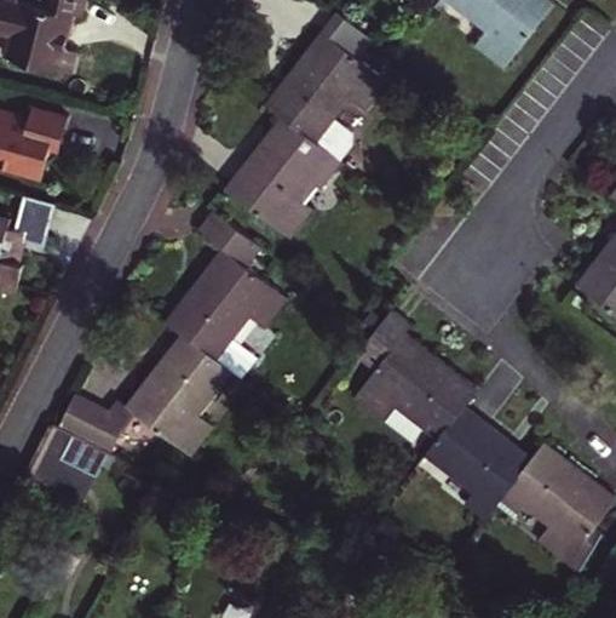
[(79,19),(84,0),(45,0),(42,10),(3,0),(0,0),(0,34),(12,36),(6,58),(72,75),(76,55),(64,51),(73,18),(79,19)]
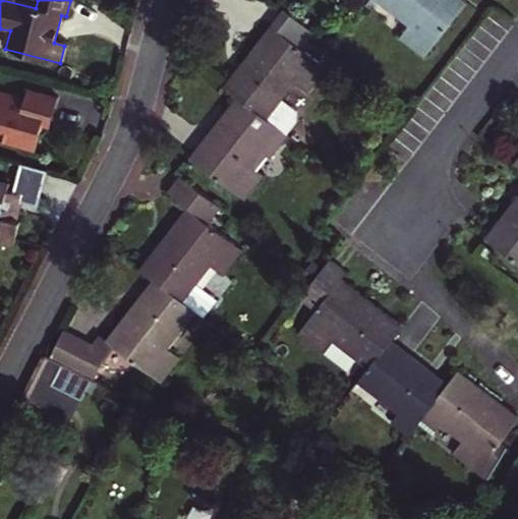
[(38,0),(2,0),(36,8),(38,0)]
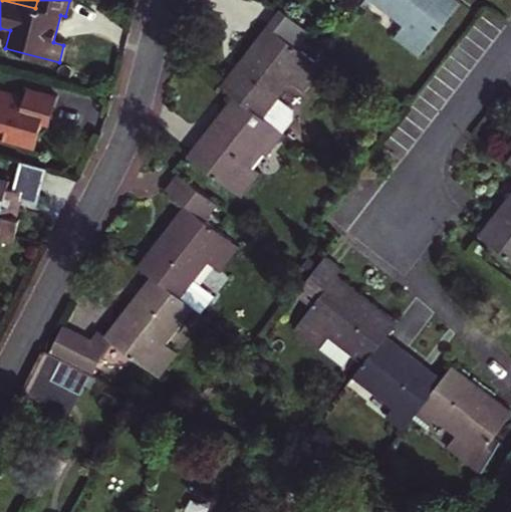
[(459,3),(454,0),(367,0),(403,26),(394,38),(418,56),(459,3)]
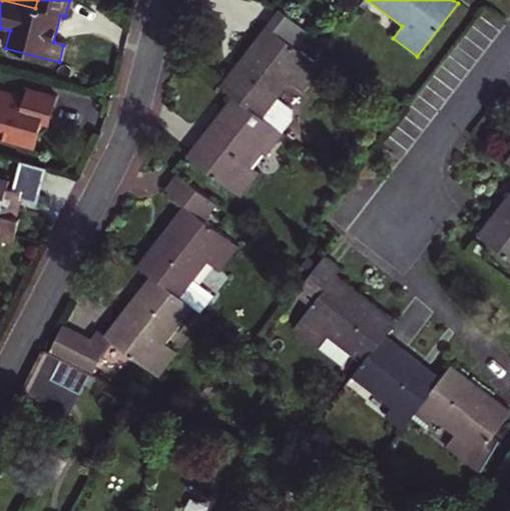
[(231,97),(280,134),(286,127),(284,126),(288,108),(278,100),(290,85),(300,93),(320,68),(296,49),(309,33),(280,11),(219,88),(231,97)]
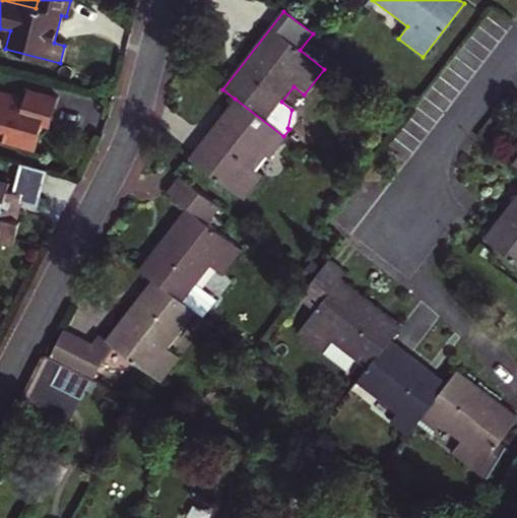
[(49,122),(55,99),(24,90),(22,100),(0,93),(0,141),(29,148),(35,145),(37,138),(35,134),(36,132),(37,131),(38,128),(39,126),(41,120),(49,122)]
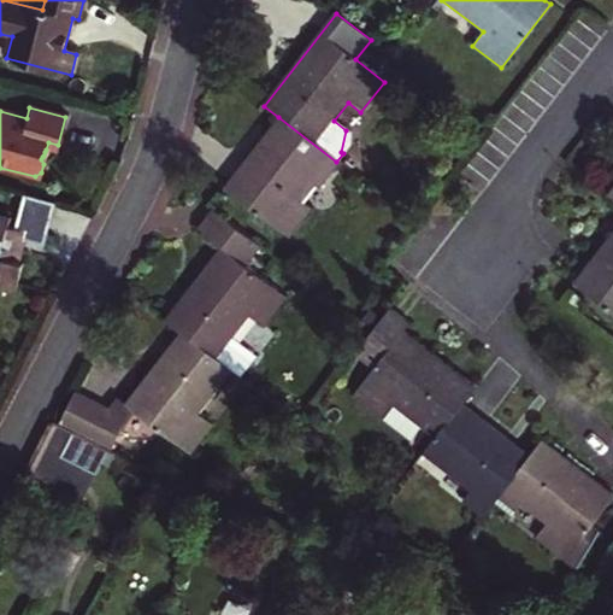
[(336,162),(278,117),(223,189),(288,239),(312,210),(301,203),(313,187),(319,191),(340,164),(336,162)]
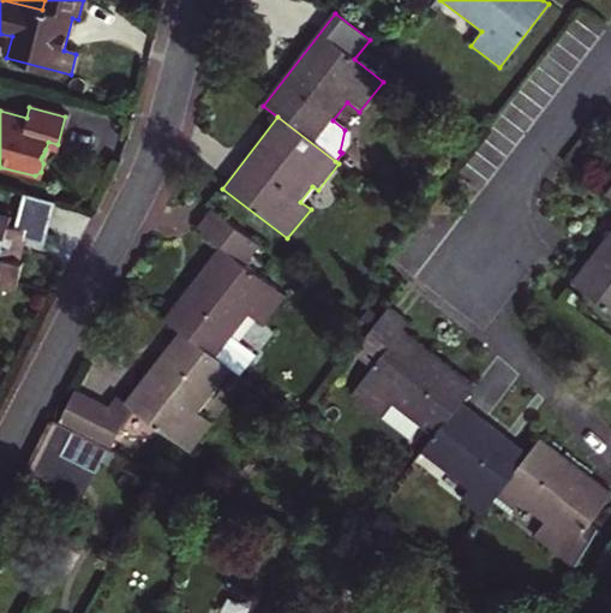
[(58,144),(48,142),(46,149),(57,152),(58,144)]
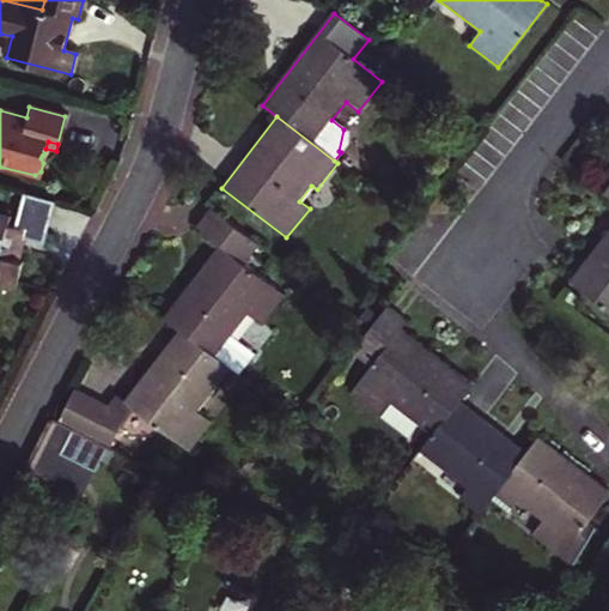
[(0,286),(14,291),(22,262),(18,262),(20,250),(16,249),(18,237),(24,239),(42,243),(53,203),(22,194),(13,228),(6,227),(8,217),(0,215),(0,286)]
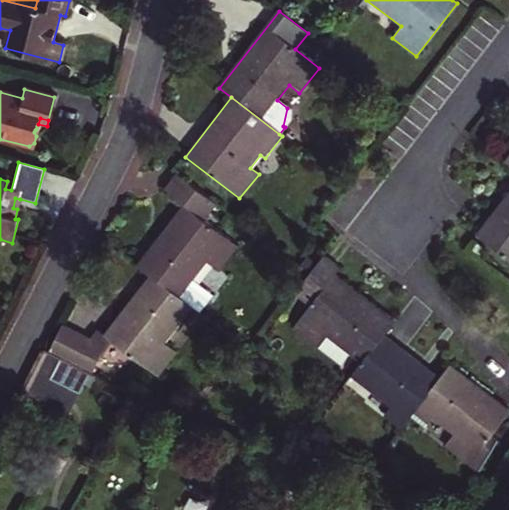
[(202,221),(214,205),(175,175),(162,192),(182,207),(136,266),(150,276),(191,308),(196,311),(208,295),(191,281),(205,262),(218,271),(237,248),(202,221)]
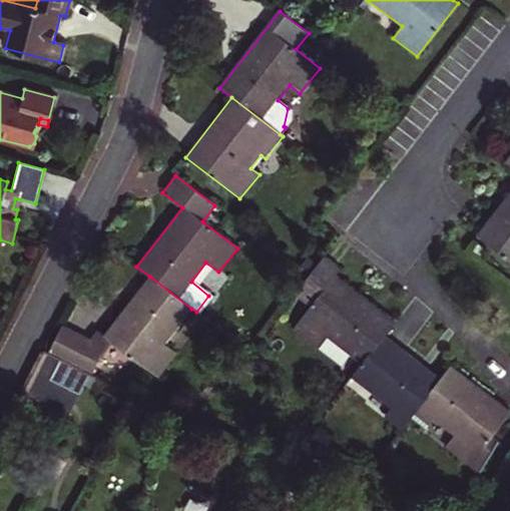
[(509,191),(477,234),(509,260),(509,191)]
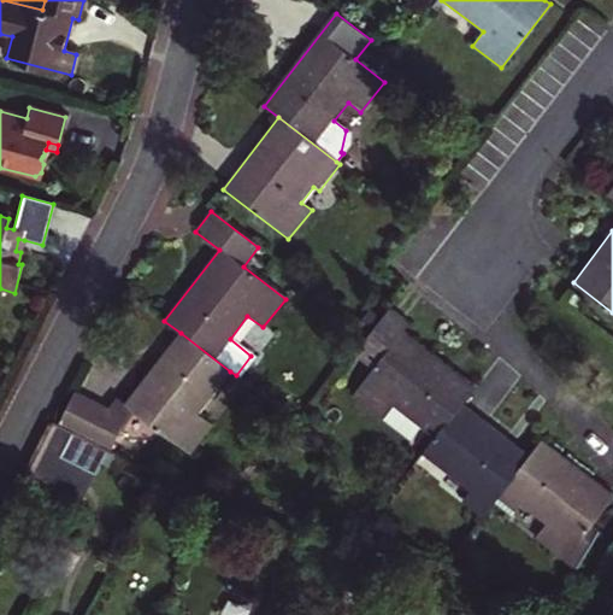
[(385,311),(351,356),(370,370),(351,394),(381,417),(392,403),(435,435),(460,403),(473,387),(401,333),(406,327),(385,311)]
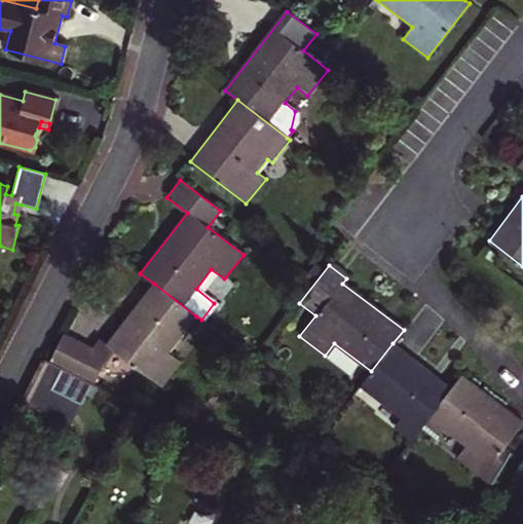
[(65,336),(50,364),(89,383),(96,385),(103,371),(117,354),(160,387),(180,363),(169,353),(196,316),(154,284),(108,345),(101,340),(92,350),(65,336)]
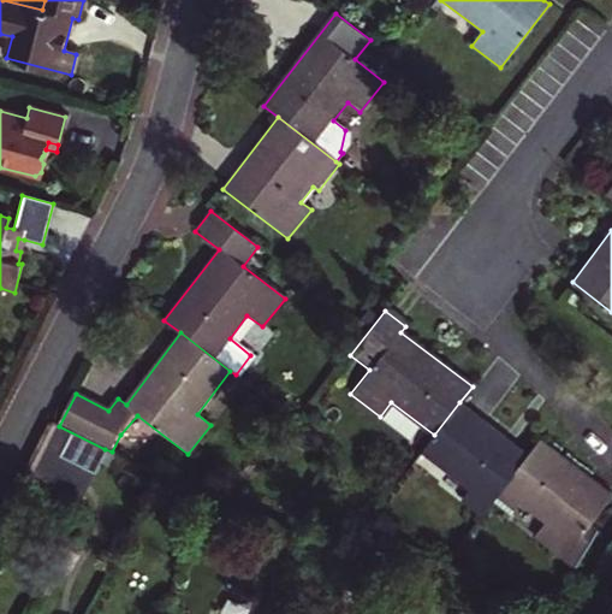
[(527,454),(459,402),(434,435),(421,452),(468,488),(459,500),(480,515),(492,500),(527,454)]
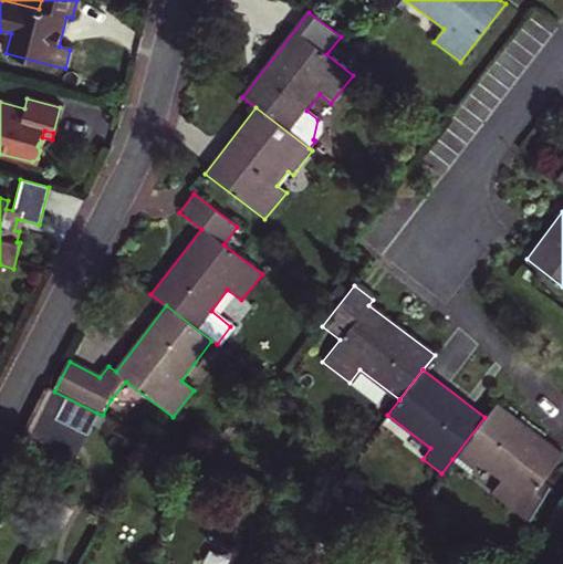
[(96,413),(54,392),(50,388),(23,438),(72,460),(91,424),(96,413)]
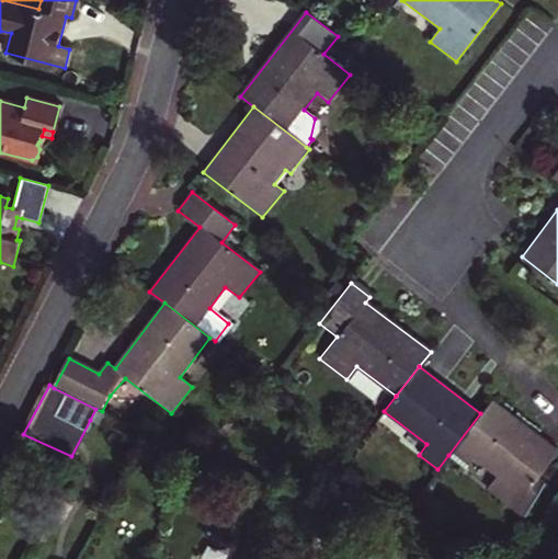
[(556,451),(492,400),(480,413),(448,455),(464,467),(473,457),(496,475),(485,489),(522,517),(543,482),(536,477),(556,451)]
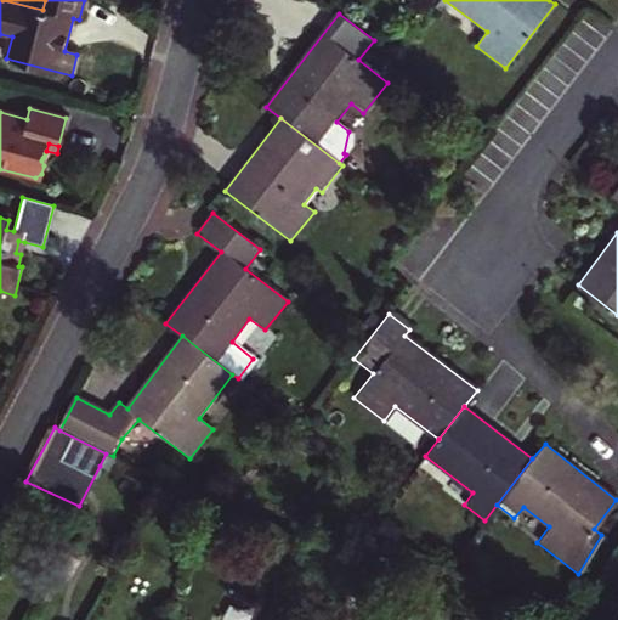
[(108,469),(114,457),(113,456),(106,454),(100,466),(108,469)]
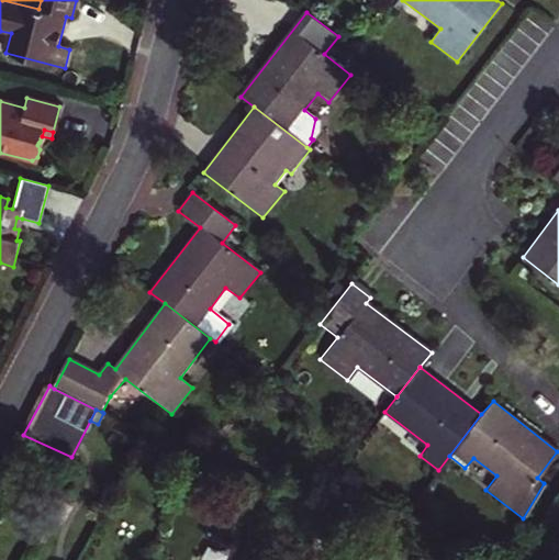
[(362,493),(357,507),(372,514),(379,501),(362,493)]
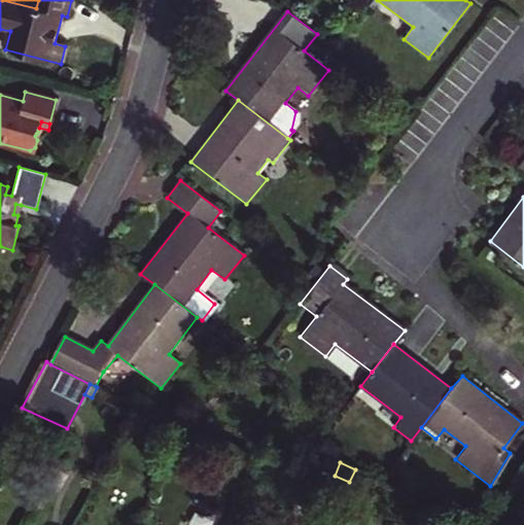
[(378,524),(379,518),(353,515),(351,524),(378,524)]
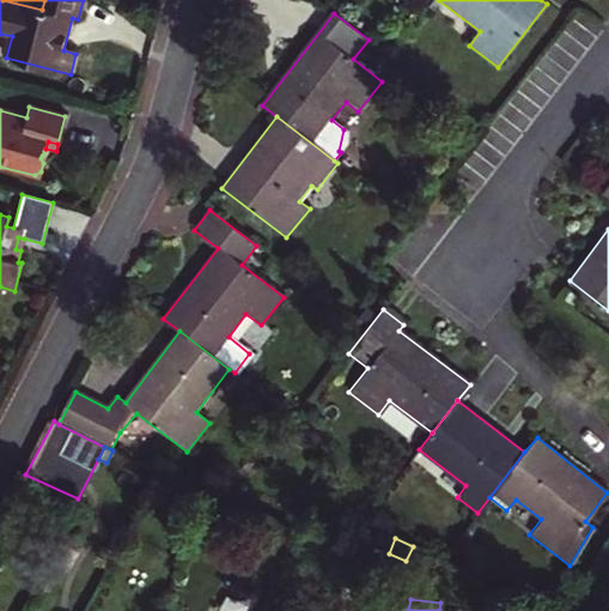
All buildings are outlined.
